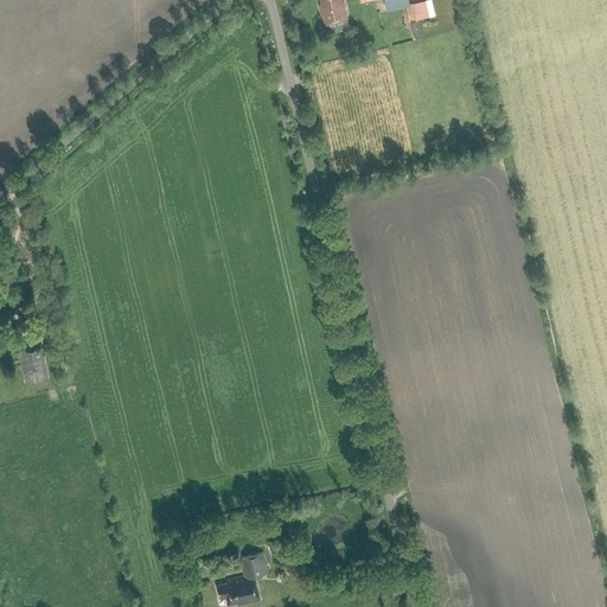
[(320,0),(321,5),(320,5),(325,25),(347,19),(343,0),(320,0)]
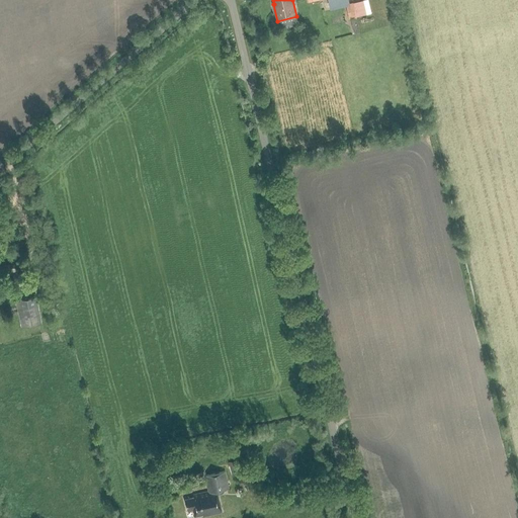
[(353,2),(345,4),(349,19),(356,17),(353,2)]
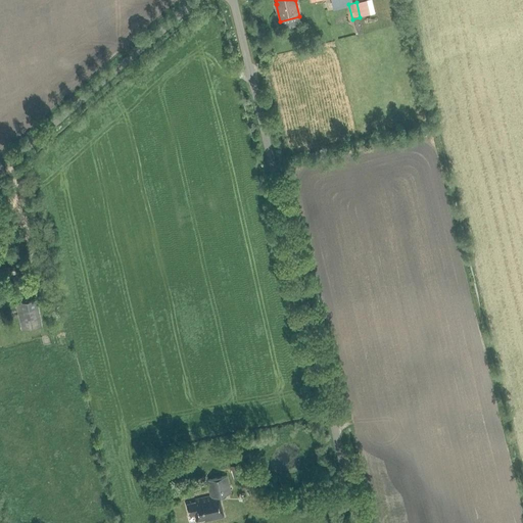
[(42,326),(37,299),(15,303),(20,330),(42,326)]
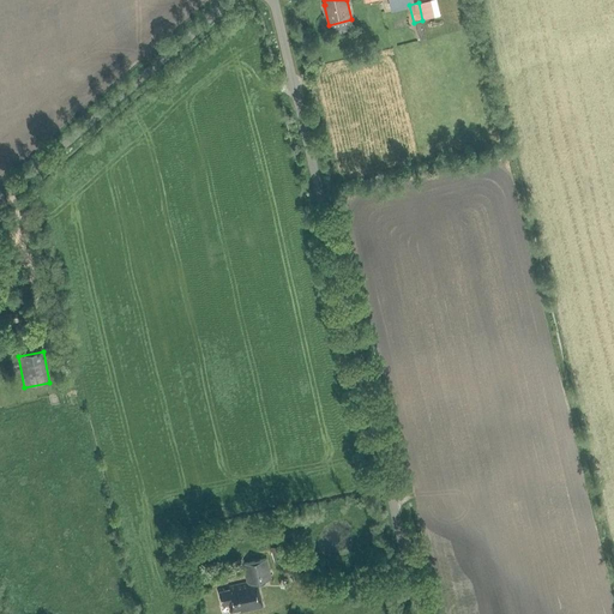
[(271,547),(275,564),(284,561),(281,545),(271,547)]
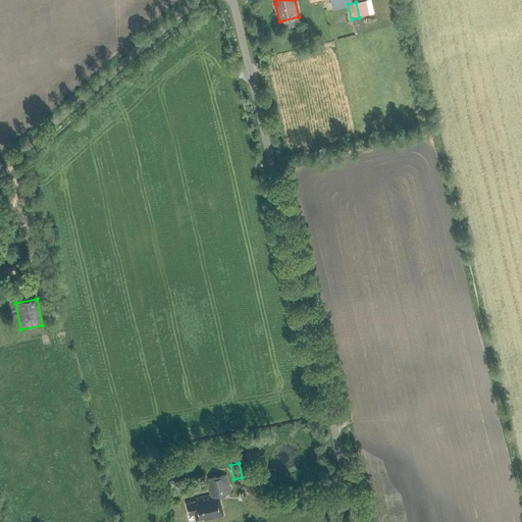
[(218,496),(230,492),(226,475),(206,480),(210,496),(195,500),(196,502),(187,504),(189,515),(195,514),(196,520),(204,518),(204,520),(222,516),(218,496)]
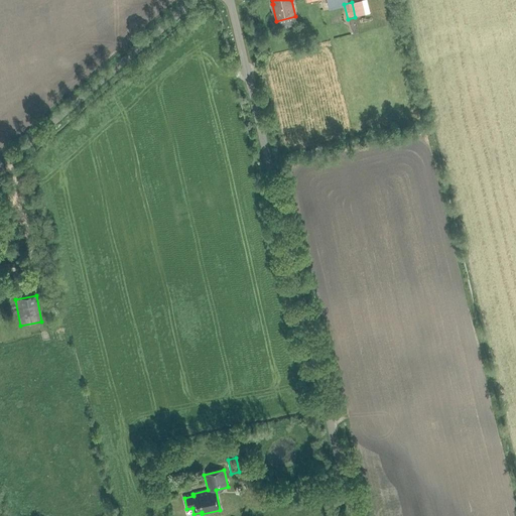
All buildings are outlined.
